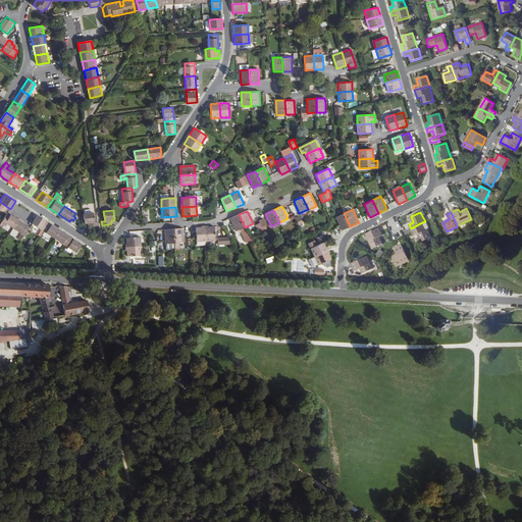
[(19,220),(8,213),(2,221),(13,228),(19,220)]
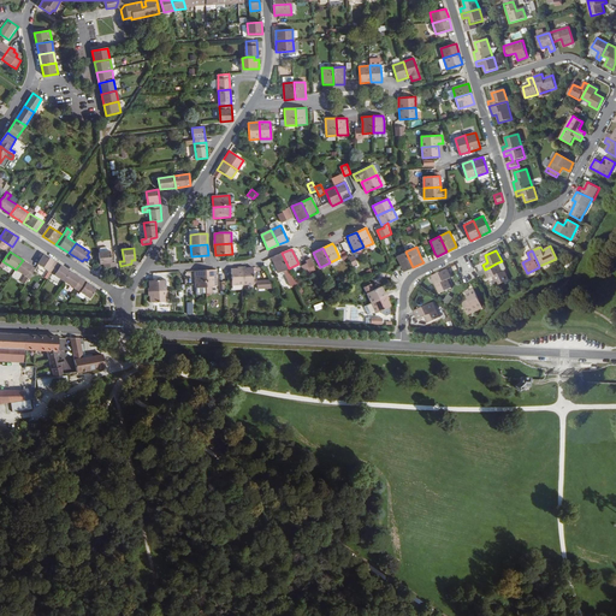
[(105,264),(105,267),(117,266),(116,262),(112,262),(111,252),(110,252),(100,253),(99,253),(100,264),(105,264)]
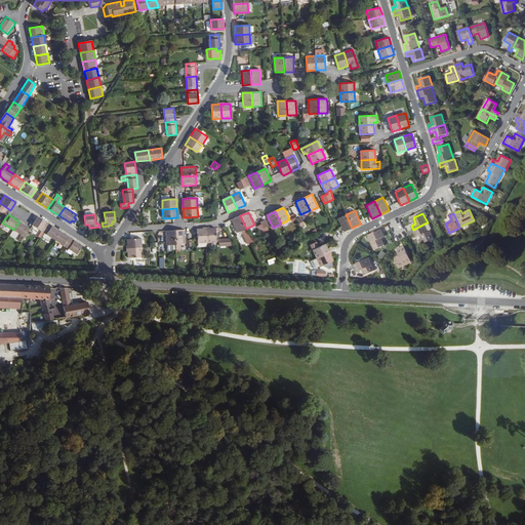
[(342,229),(344,232),(352,228),(346,214),(337,218),(342,229)]
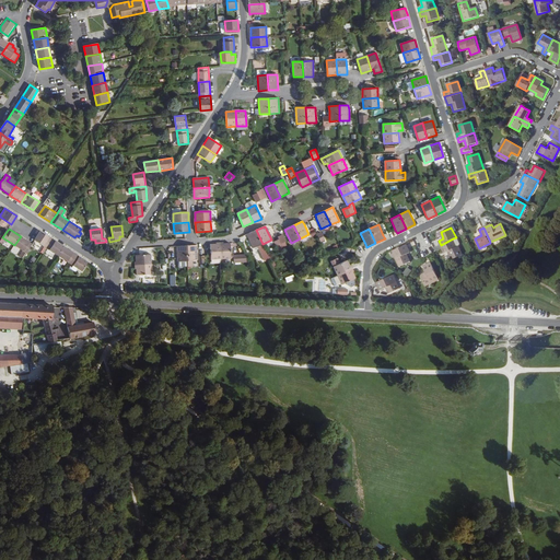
[(253,248),(263,244),(256,230),(246,234),(253,248)]
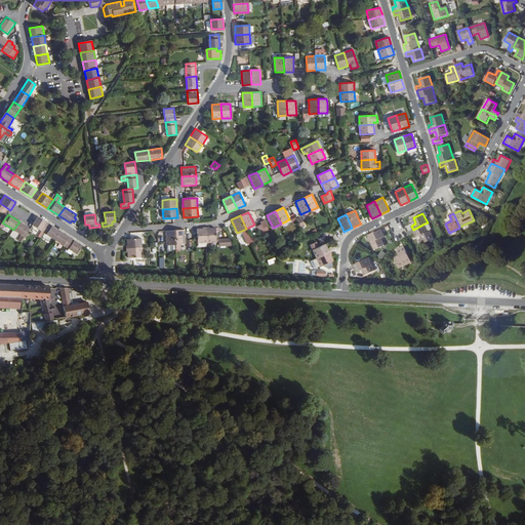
[(44,233),(49,225),(38,216),(32,225),(44,233)]
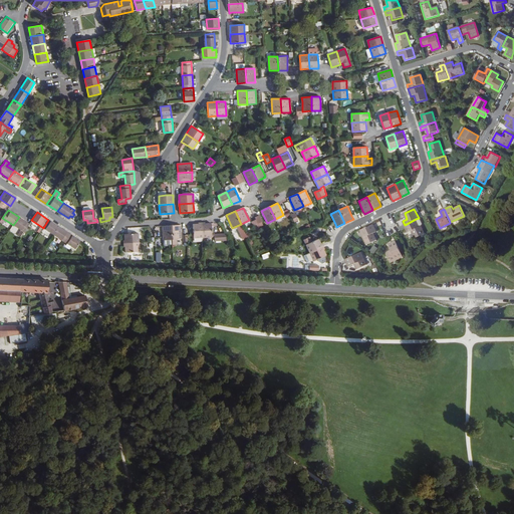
[(24,232),(29,224),(19,217),(13,225),(24,232)]
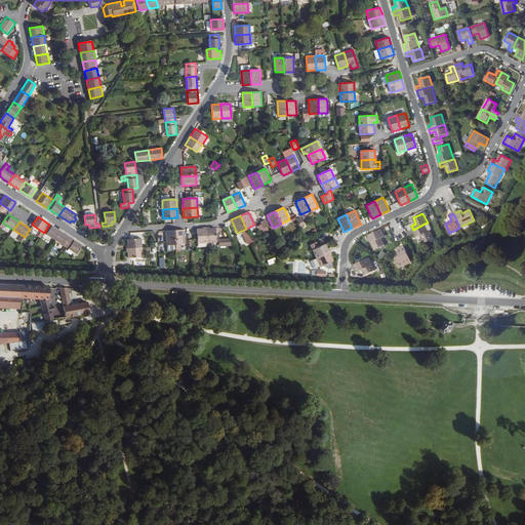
[(425,224),(413,230),(416,237),(420,235),(423,243),(434,238),(431,231),(428,232),(425,224)]
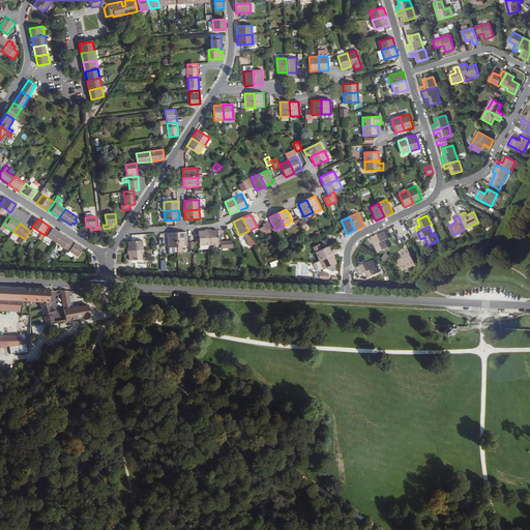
[(45,235),(55,242),(60,234),(50,227),(45,235)]
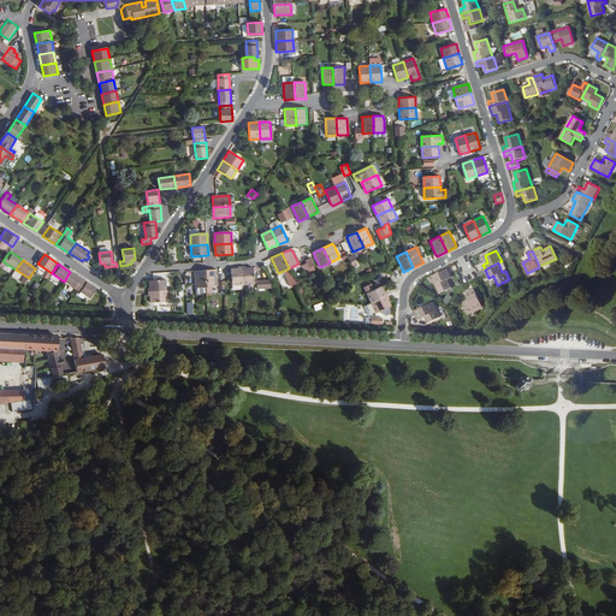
[(307,264),(302,266),(307,277),(312,274),(309,268),(307,264)]
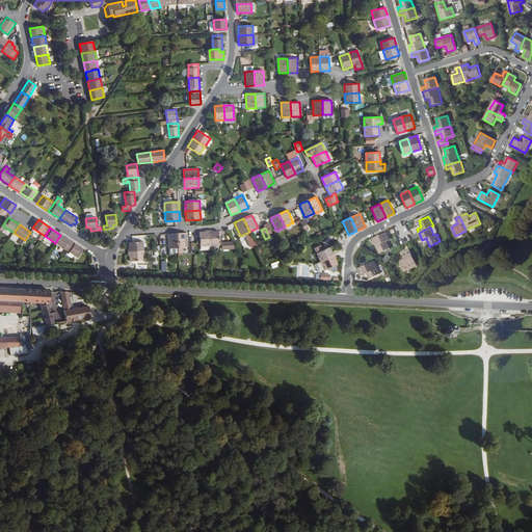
[(201,246),(210,246),(209,232),(200,233),(200,236),(201,246)]
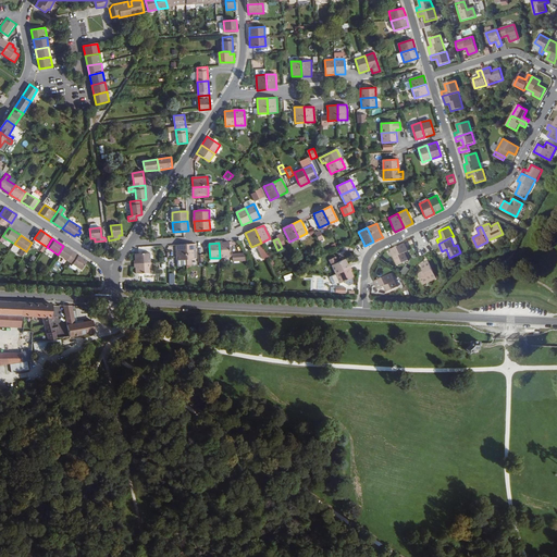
[(219,243),(220,258),(230,257),(230,254),(229,243),(219,243)]
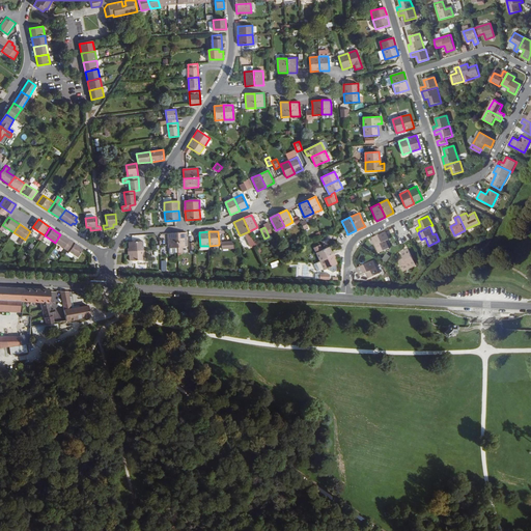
[(386,231),(372,238),(380,252),(390,248),(386,241),(389,239),(386,231)]
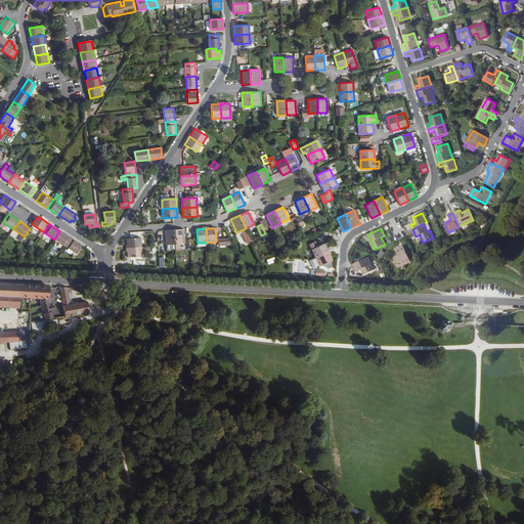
[(184,244),(184,233),(184,229),(175,230),(175,245),(176,244),(184,244)]
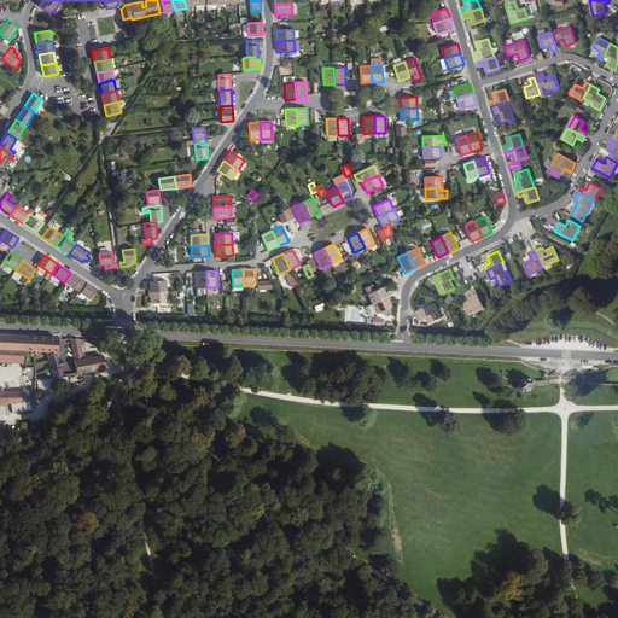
[(196,289),(197,289),(207,289),(207,272),(196,272),(196,289)]
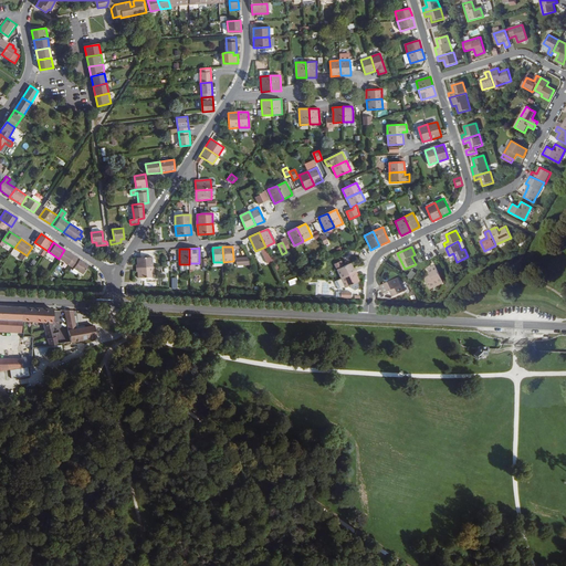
[(59,259),(71,266),(76,258),(64,250),(59,259)]
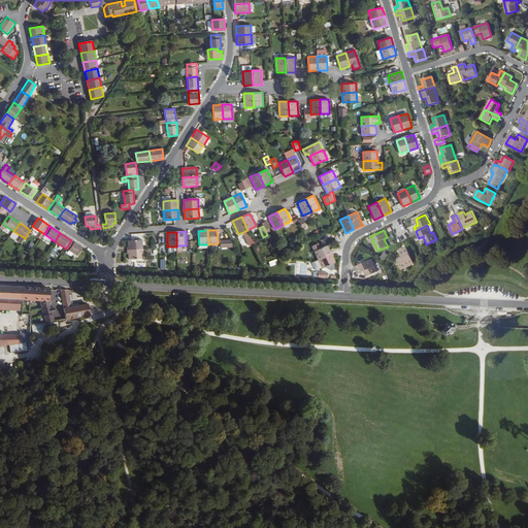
[(77,256),(83,248),(71,240),(66,249),(77,256)]
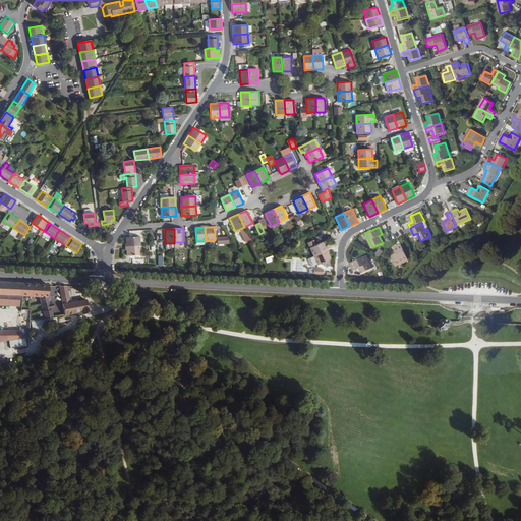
[(126,247),(140,246),(140,237),(129,237),(126,238),(126,247)]
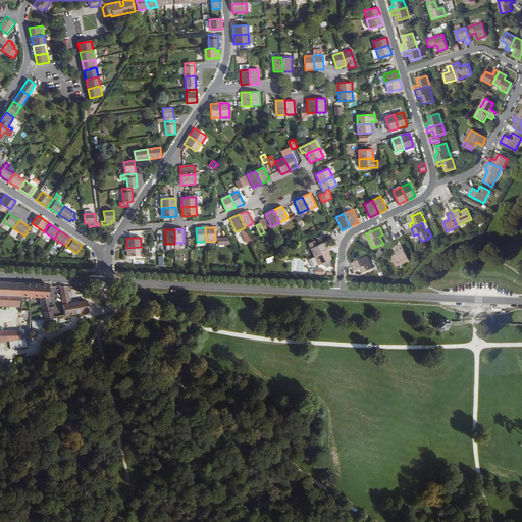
[(308,244),(315,257),(327,251),(326,249),(323,243),(317,246),(314,241),(308,244)]
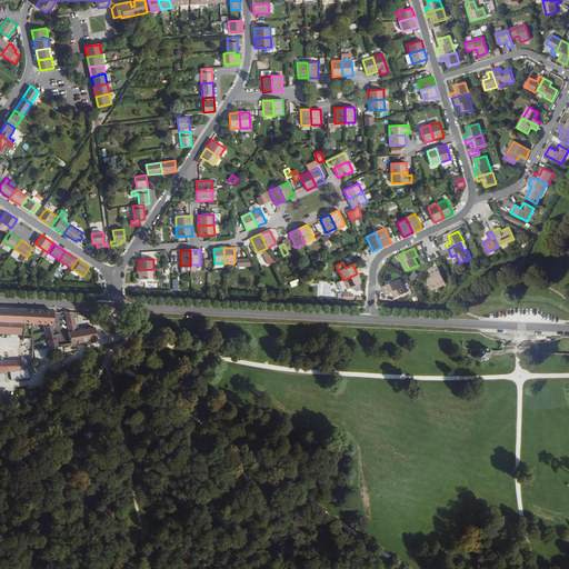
[(447,283),(438,266),(430,270),(433,277),(428,279),(432,290),(447,283)]
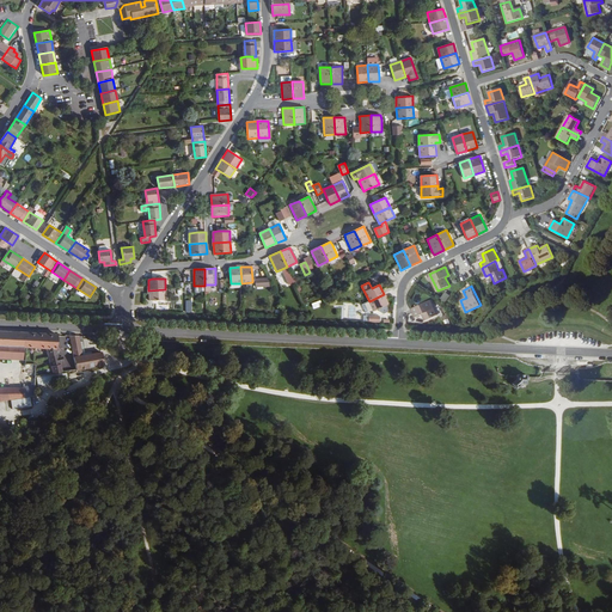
[(148,291),(148,293),(150,300),(166,300),(165,289),(148,291)]
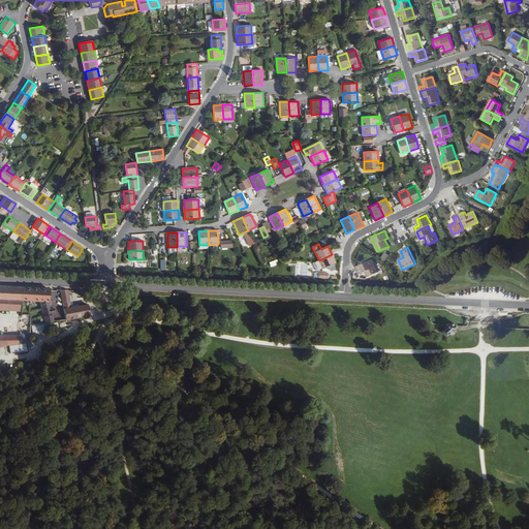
[(379,258),(383,262),(389,256),(384,252),(379,258)]
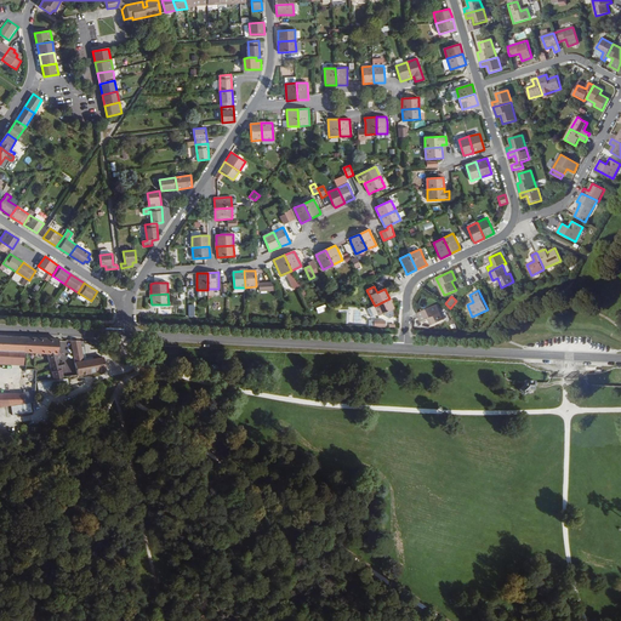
[(394,308),(391,302),(389,298),(375,306),(379,315),(394,308)]
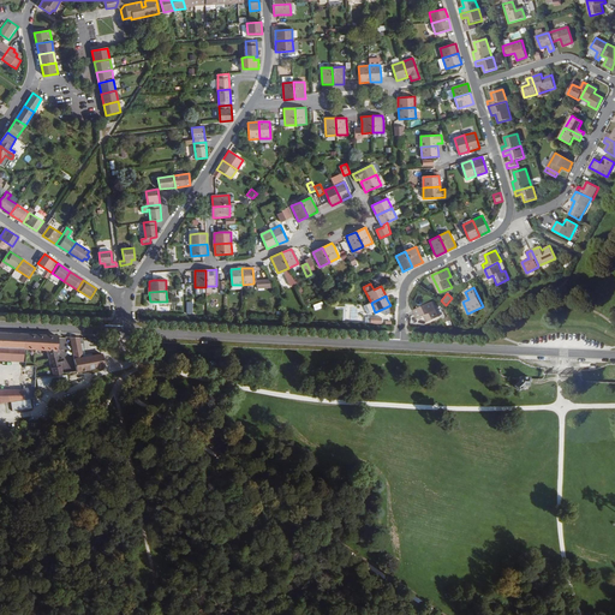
[(440,316),(433,302),(413,310),(418,318),(424,316),(428,322),(440,316)]
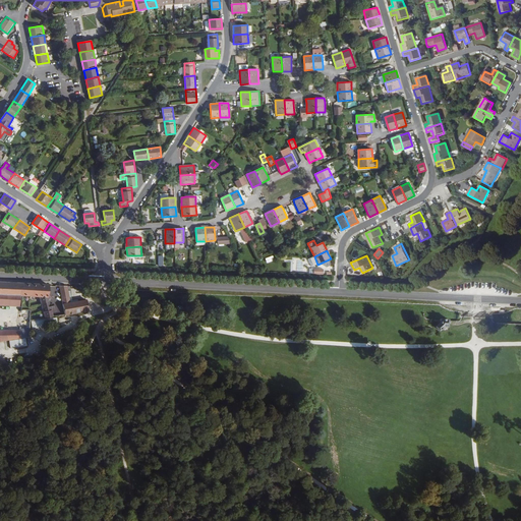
[(34,303),(40,324),(48,323),(42,302),(43,293),(43,291),(0,289),(0,300),(26,302),(34,303)]
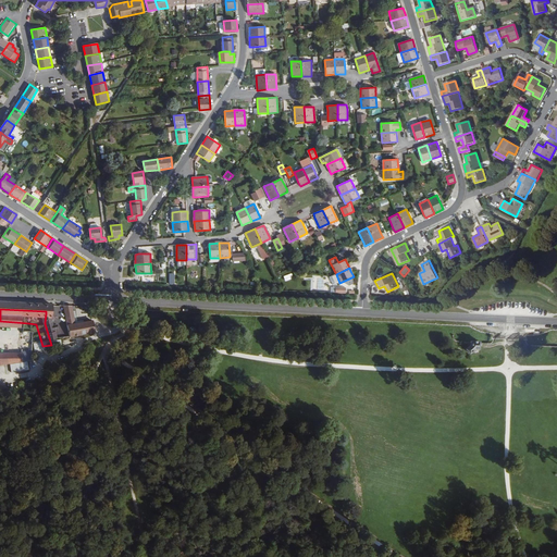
[(56,314),(62,339),(89,337),(87,327),(72,330),(69,314),(56,314)]
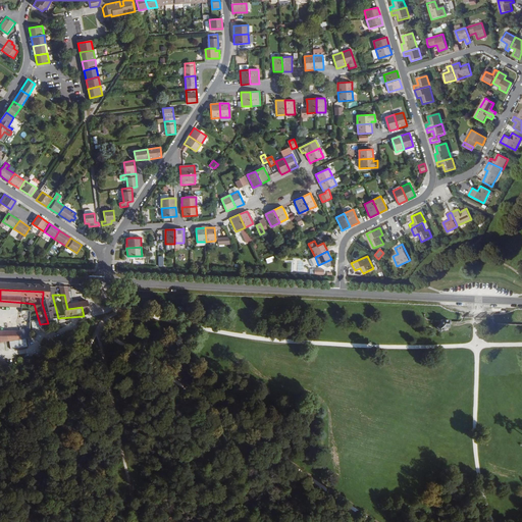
[(0,312),(27,314),(27,303),(0,301),(0,312)]
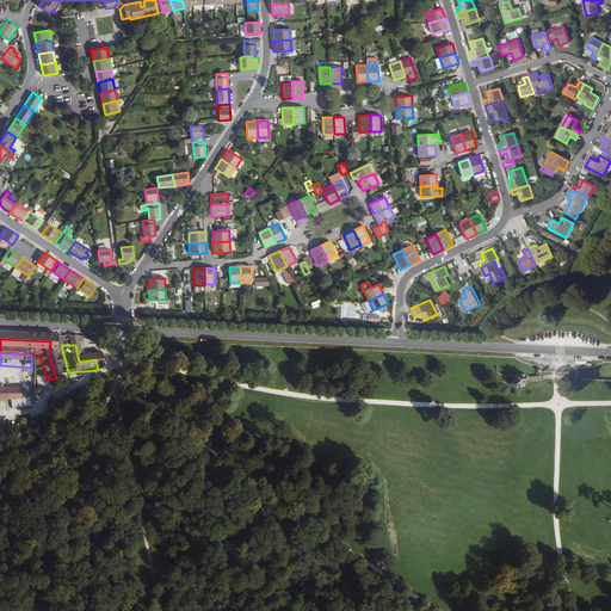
[(524,384),(524,376),(514,376),(513,381),(510,384),(513,389),(517,387),(518,388),(519,388),(520,387),(520,386),(520,384),(524,384)]
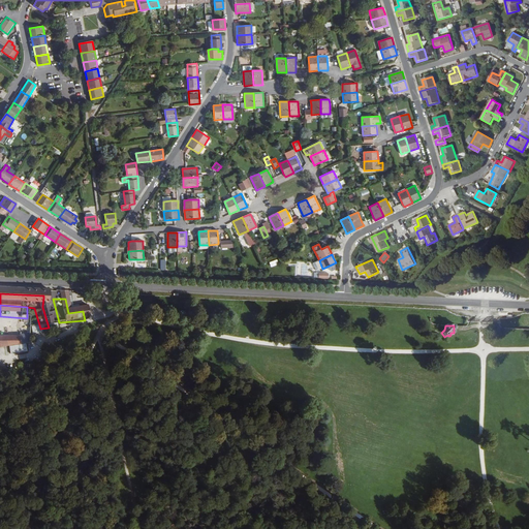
[(0,351),(17,351),(17,340),(0,339),(0,351)]
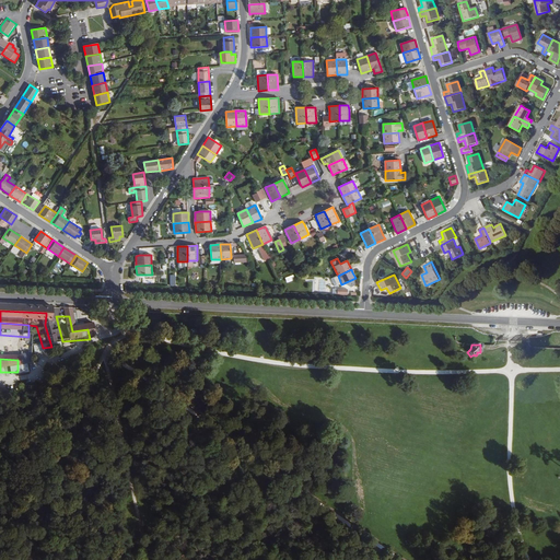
All buildings are outlined.
